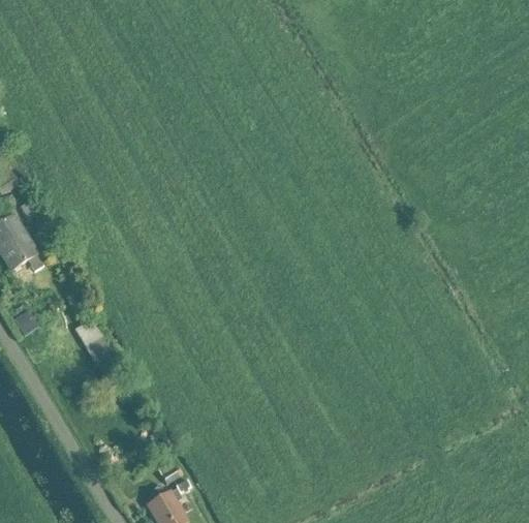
[(0,152),(0,188),(16,180),(0,152)]
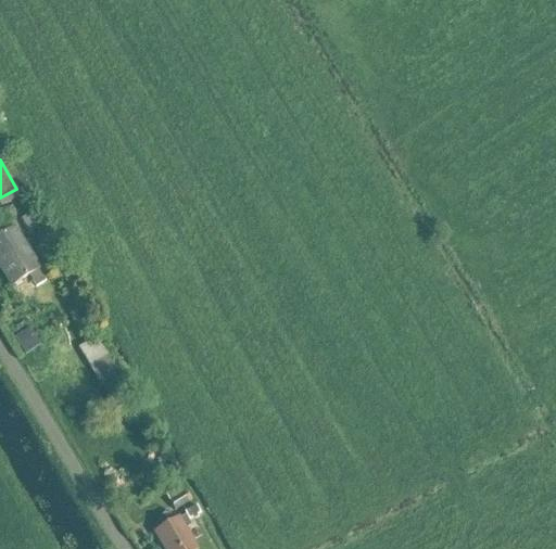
[(30,208),(21,214),(30,230),(39,224),(30,208)]
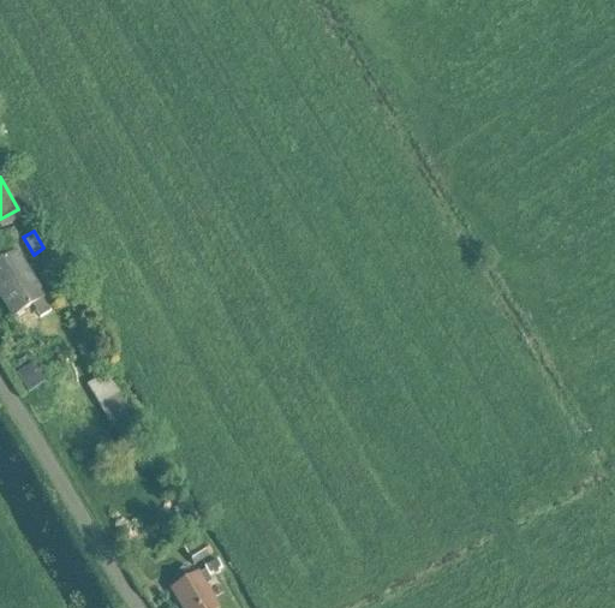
[(0,257),(0,293),(12,313),(31,300),(39,314),(49,307),(42,294),(42,293),(15,249),(0,257)]
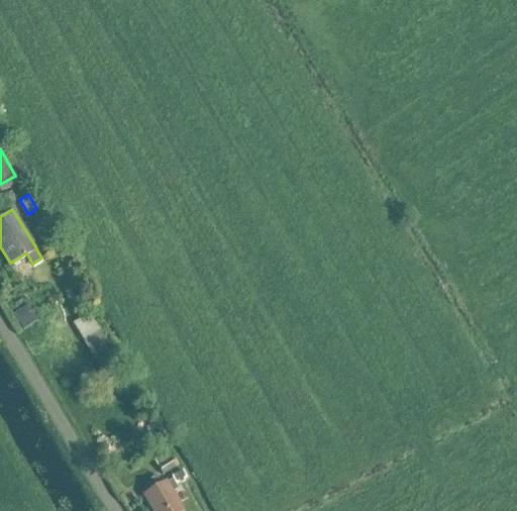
[(36,317),(26,301),(12,310),(22,326),(36,317)]
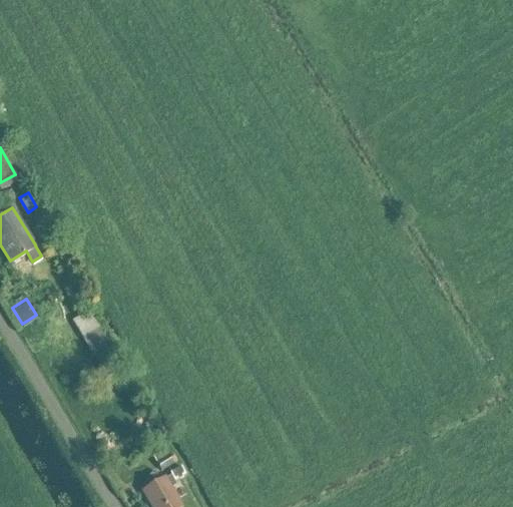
[(99,325),(88,308),(71,318),(82,335),(99,325)]
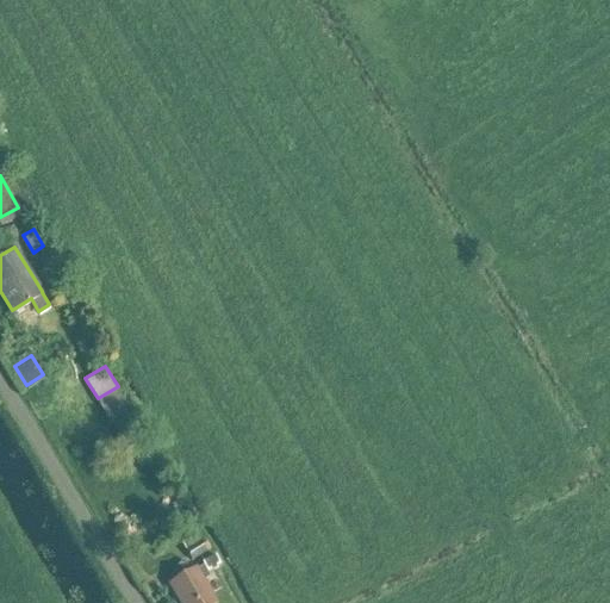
[(193,532),(181,540),(192,558),(206,548),(200,539),(199,540),(193,532)]
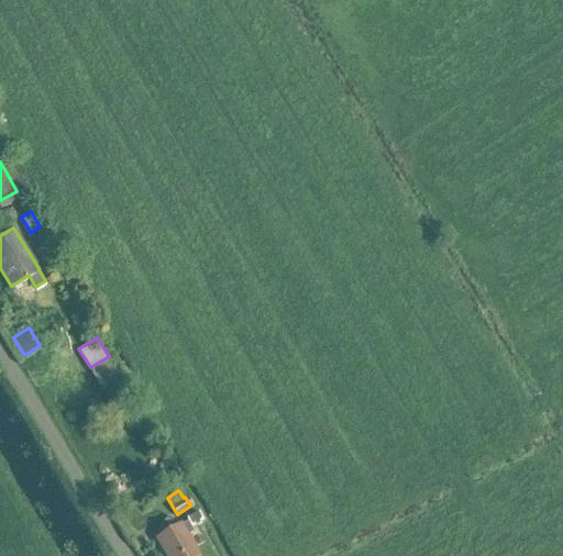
[(198,509),(186,516),(187,518),(191,525),(202,518),(198,509)]
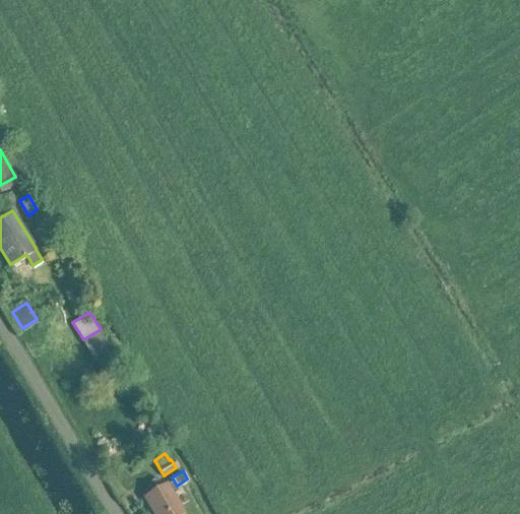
[(167,482),(166,480),(144,494),(155,513),(180,513),(185,511),(173,491),(178,488),(177,486),(173,478),(167,482)]
